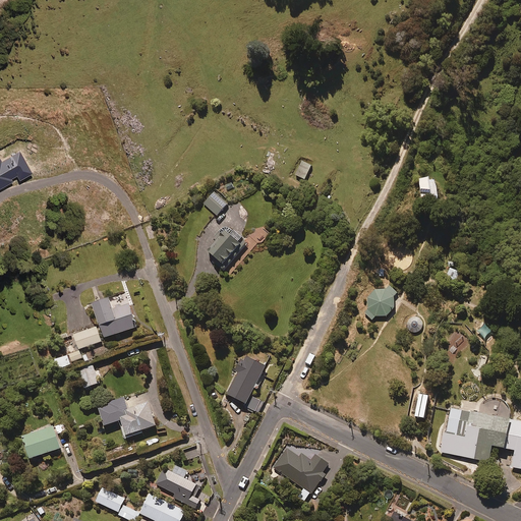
[(313,167),(303,162),(296,176),(306,181),(313,167)]
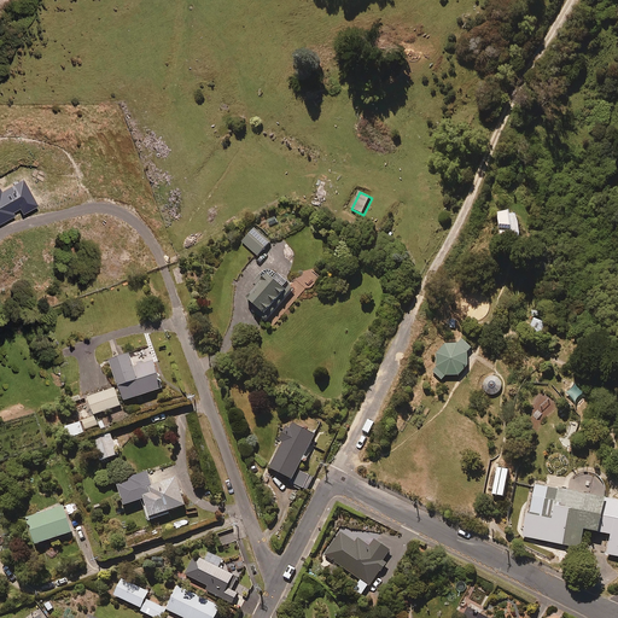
[(511,211),(509,204),(494,208),(500,239),(519,235),(516,210),(511,211)]
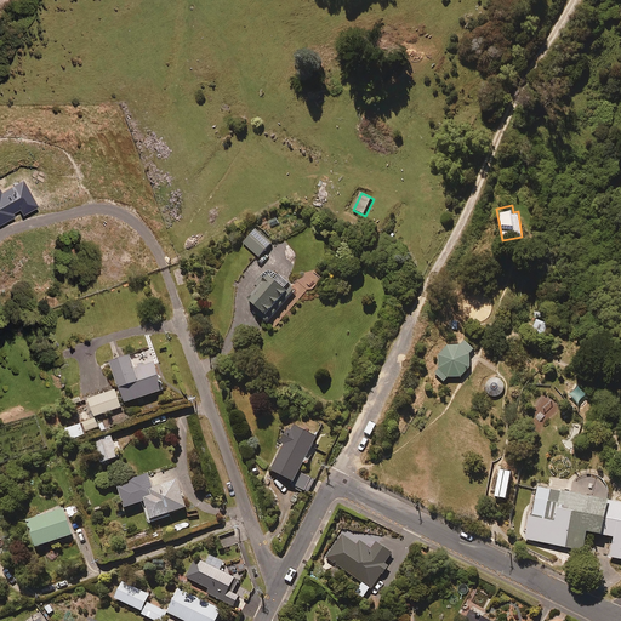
[(273,241),(256,227),(243,241),(258,257),(273,241)]
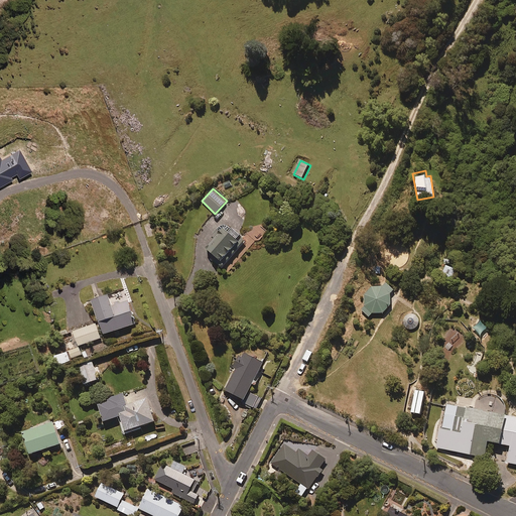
[(229,227),(225,223),(201,250),(219,266),(245,237),(231,225),(229,227)]
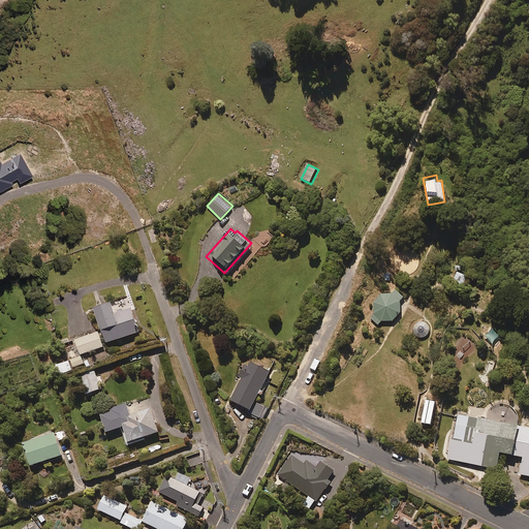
[(467,272),(457,269),(455,277),(464,280),(467,272)]
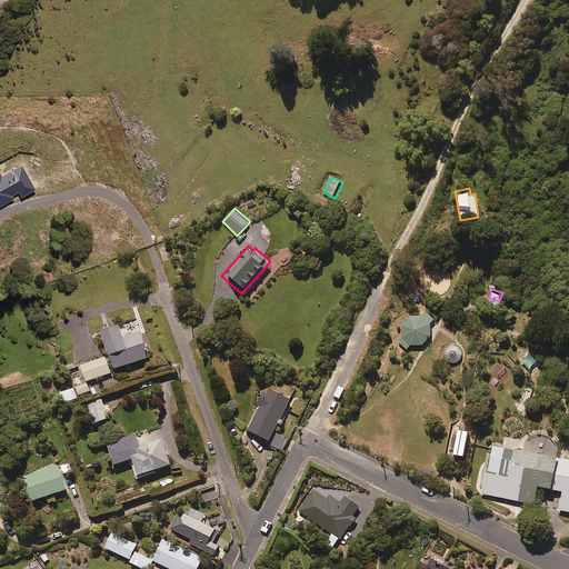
[(413,342),(423,342),(432,333),(433,322),(425,315),(415,313),(405,322),(405,335),(413,342)]
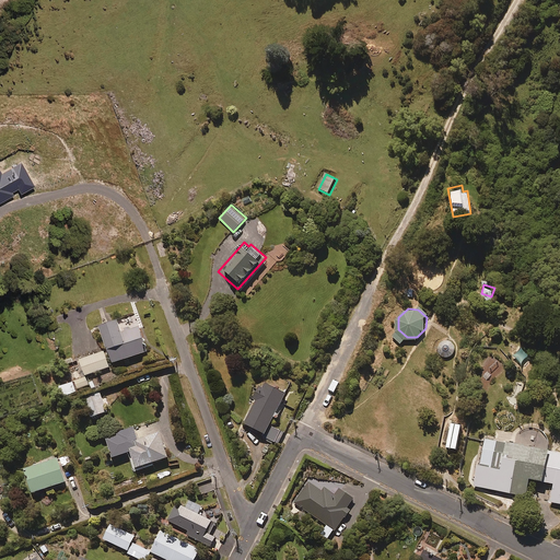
[(121,330),(116,316),(97,323),(112,361),(147,349),(138,325),(121,330)]
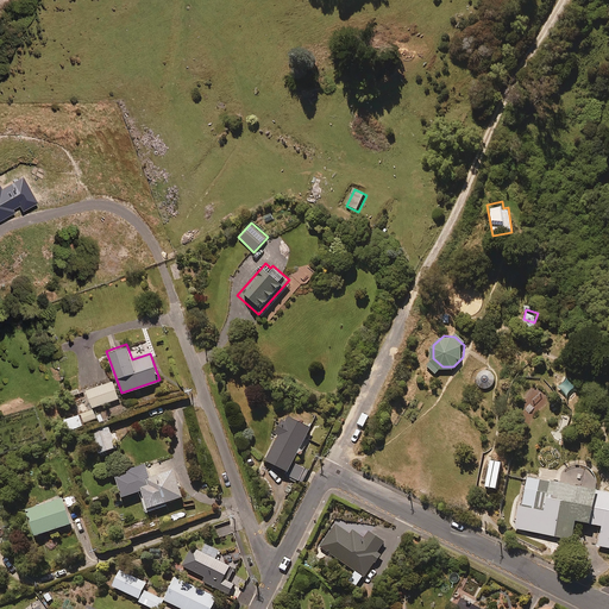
[(479,372),(477,378),(477,382),(479,385),(485,388),(489,387),(493,384),(495,378),(493,372),(490,371),(487,369),(482,370),(479,372)]
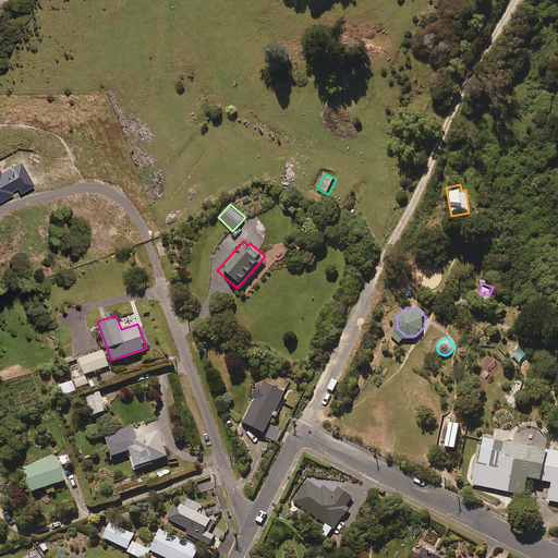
[(532,353),(518,344),(512,353),(525,362),(532,353)]
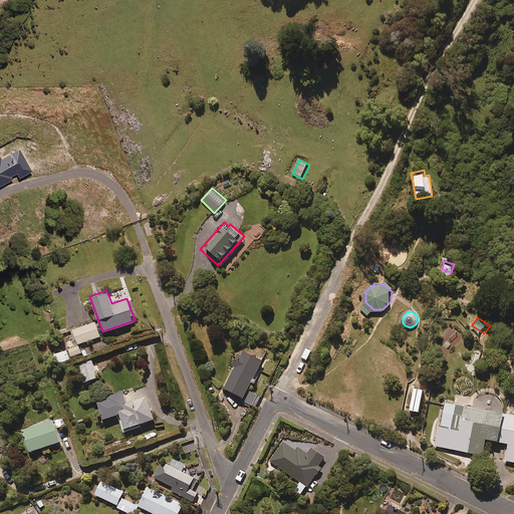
[(99,335),(94,321),(71,329),(75,343),(99,335)]
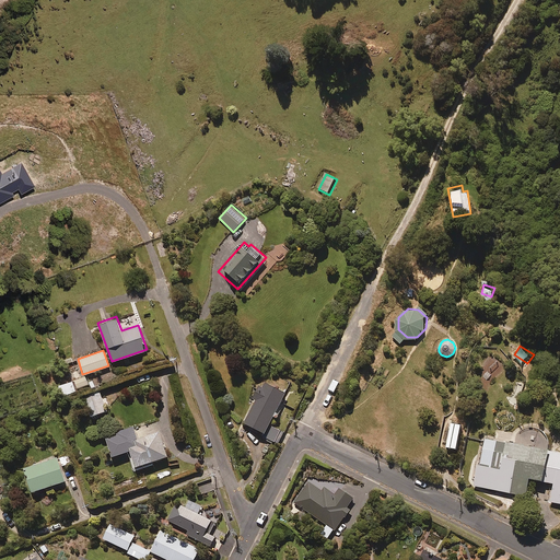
[(72,356),(59,360),(63,372),(76,369),(72,356)]
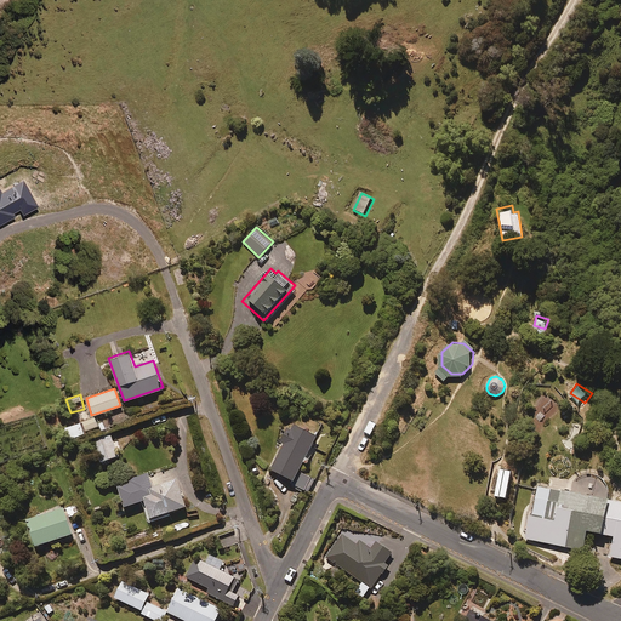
[(97,426),(93,416),(81,420),(84,429),(97,426)]
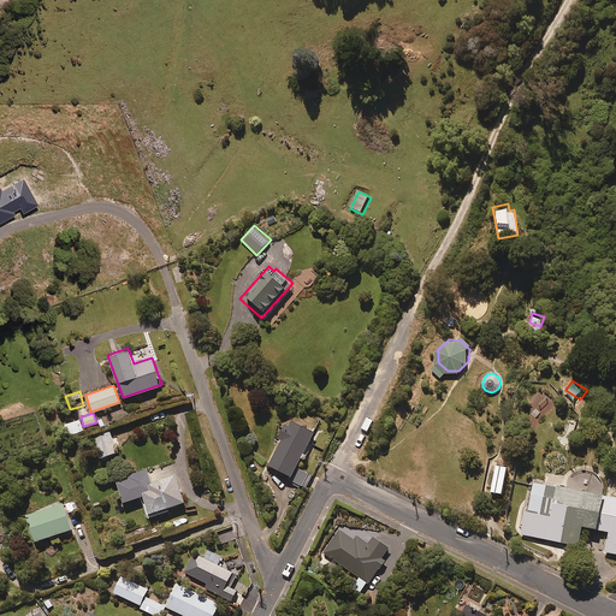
[(291,477),(314,431),(306,427),(307,422),(301,419),(298,424),(286,418),(277,437),(280,438),(267,465),(291,477)]
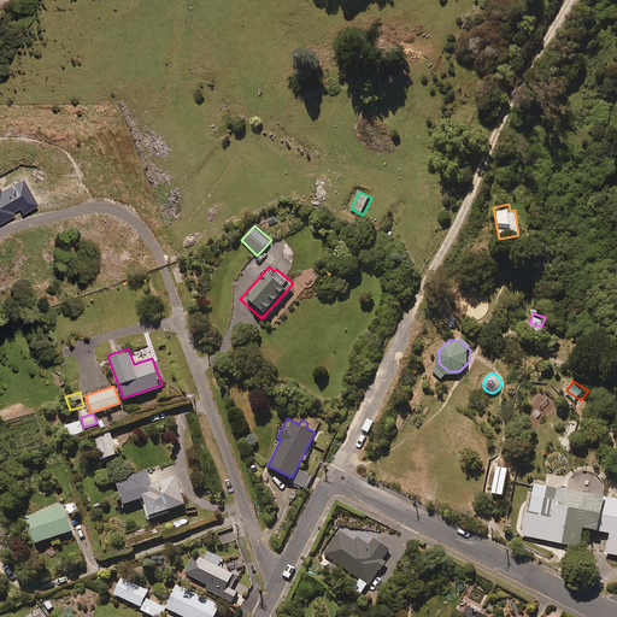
[(82,429),(78,419),(68,422),(70,432),(82,429)]
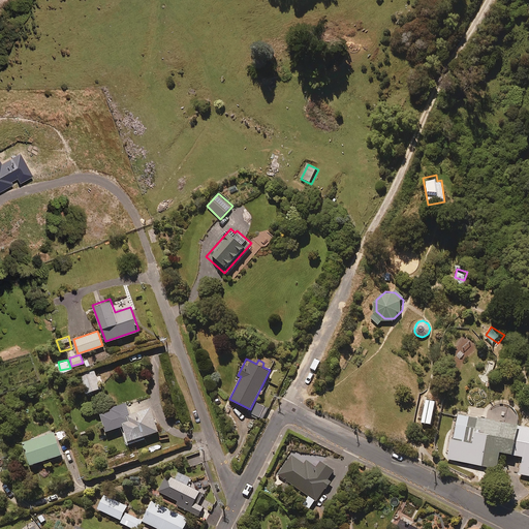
[(100,389),(93,369),(79,374),(86,394),(100,389)]
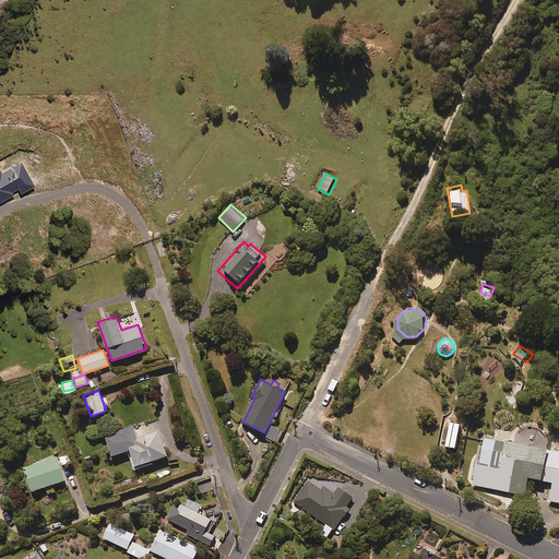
[(460,423),(449,420),(445,445),(455,448),(460,423)]
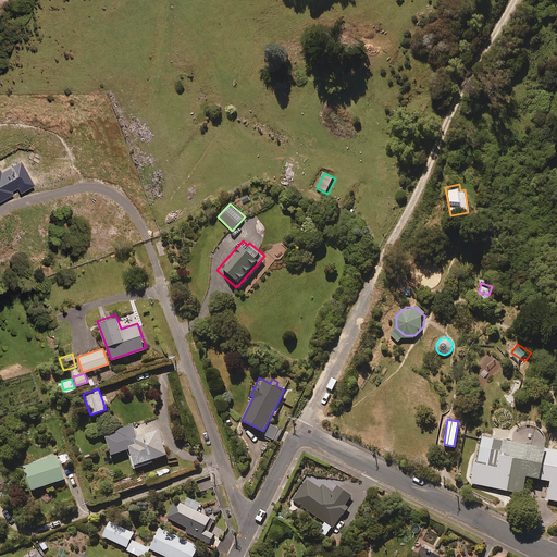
[(135,432),(122,436),(124,443),(126,442),(134,463),(166,453),(158,428),(136,435),(135,432)]
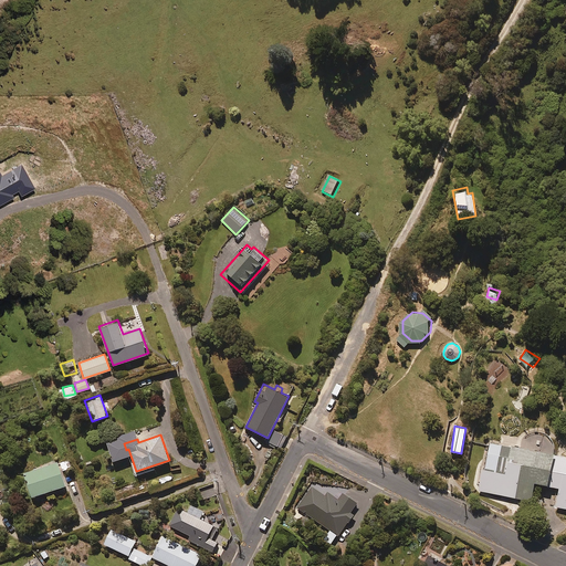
[(565,458),(489,441),(478,491),(530,502),(534,482),(561,489),(556,507),(565,509),(565,458)]
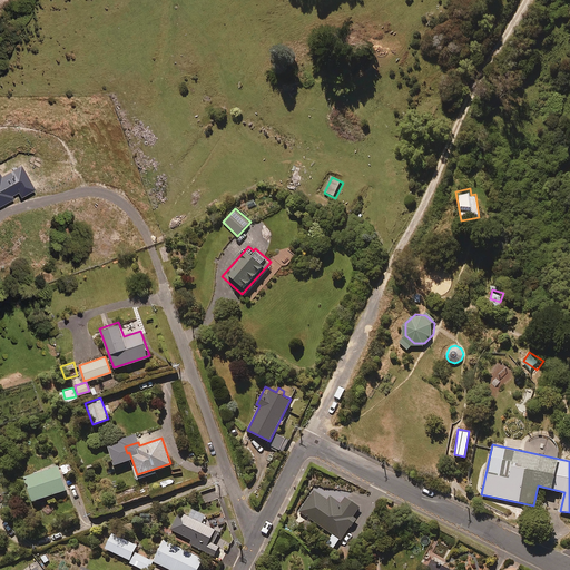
[(68,463),(58,465),(57,464),(23,475),(31,500),(65,489),(61,475),(70,472),(68,463)]
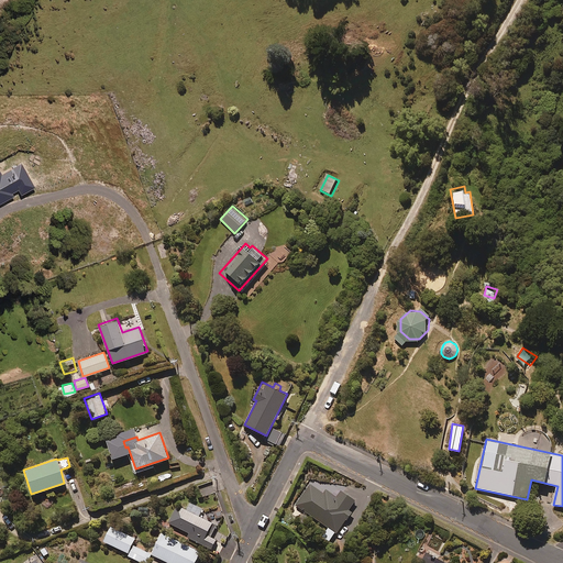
[(346,519),(352,511),(349,509),(355,499),(341,490),(337,497),(326,489),(323,493),(310,484),(296,506),(337,532),(345,518),(346,519)]
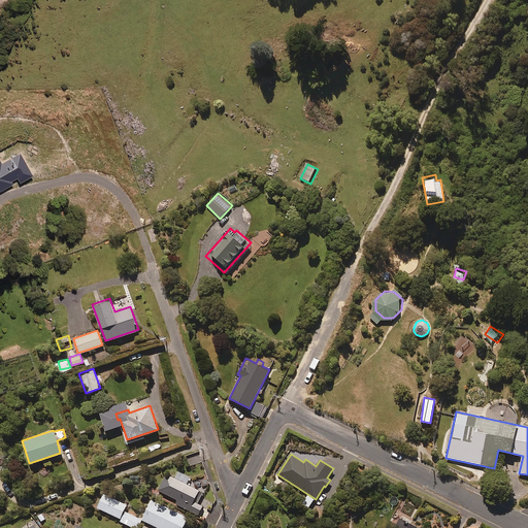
[(203,492),(166,473),(158,490),(177,499),(175,502),(198,514),(202,505),(197,502),(203,492)]
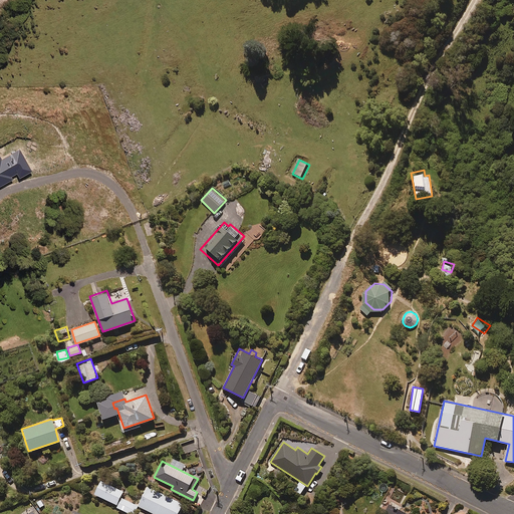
[(122,490),(100,480),(94,493),(116,504),(122,490)]
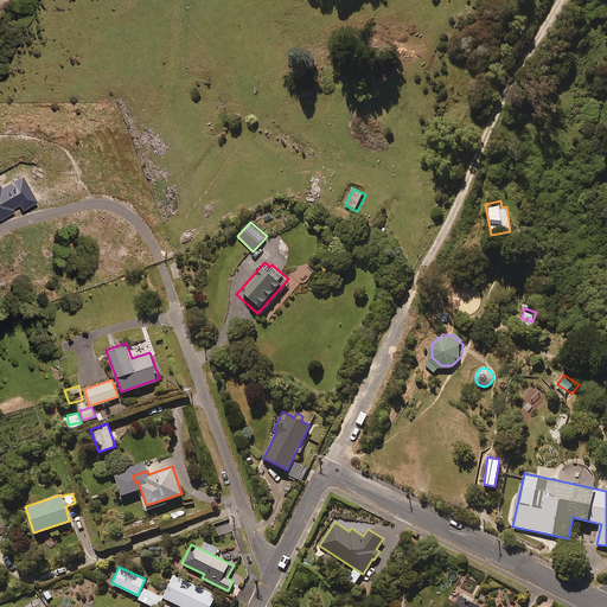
[(209,606),(215,595),(172,576),(163,598),(183,606),(209,606)]
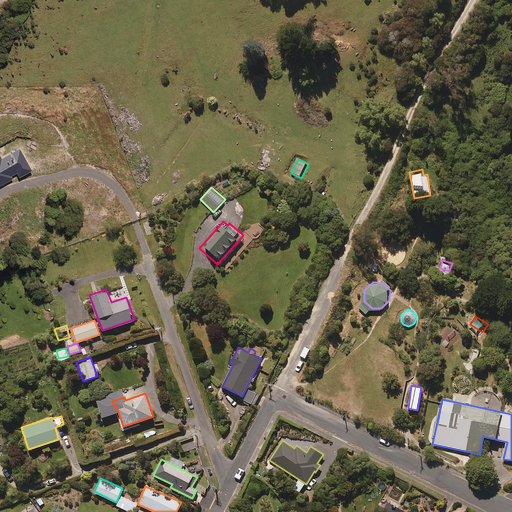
[(131,511),(136,502),(122,496),(118,506),(131,511)]
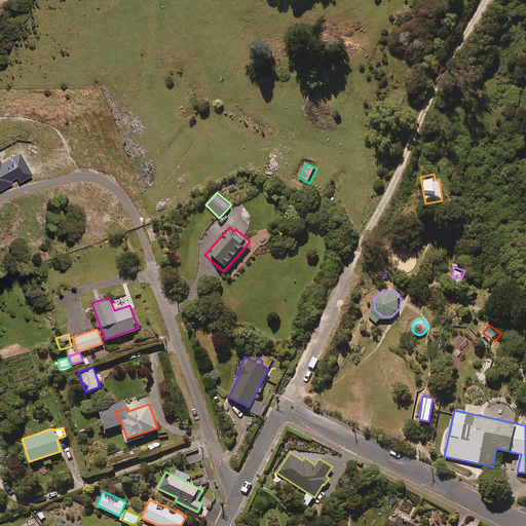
[(418,525),(398,515),(391,525),(418,525)]
